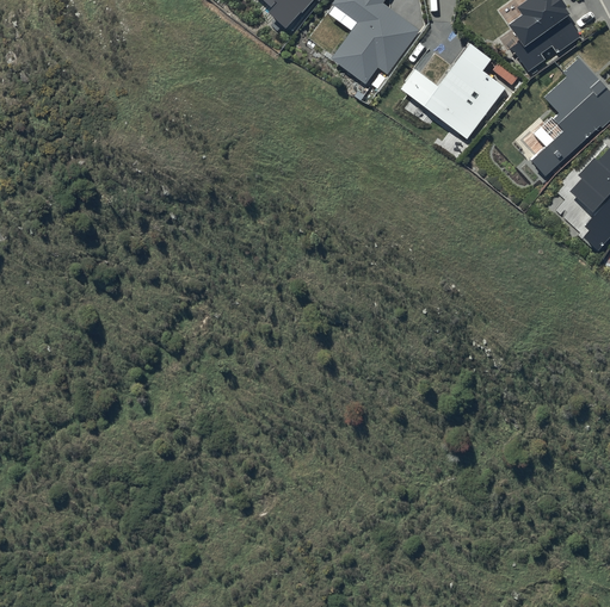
[(269,11),(285,25),(307,0),(267,0),(273,5),(269,11)]
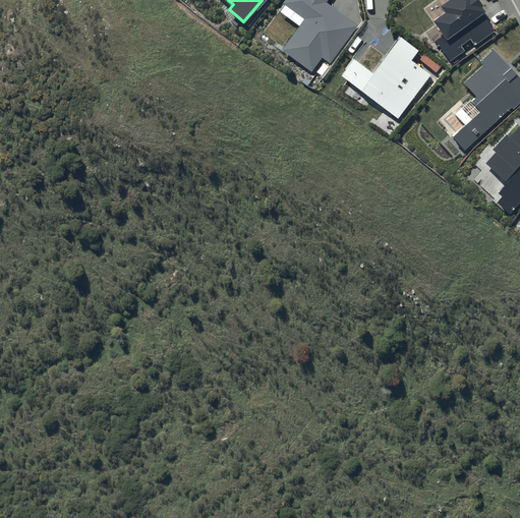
[(284,0),(283,3),(304,18),(294,33),(282,50),(312,70),(323,57),(331,63),(358,23),(326,1),(327,0),(284,0)]
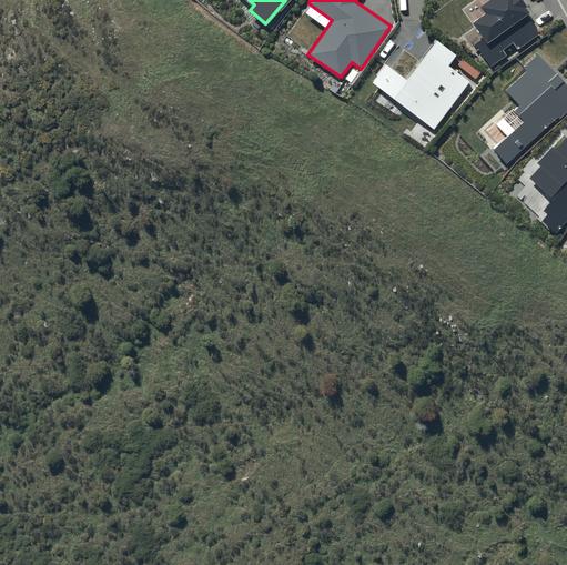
[(528,9),(525,3),(526,3),(523,0),(484,0),(478,4),(484,10),(471,20),(481,33),(474,39),(490,61),(507,49),(503,43),(512,37),(517,46),(540,28),(527,10),(528,9)]
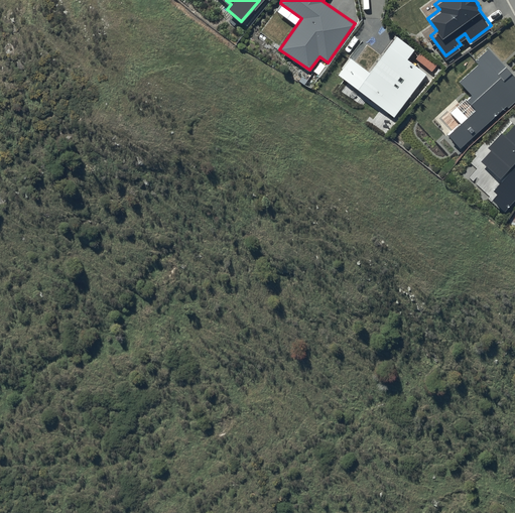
[(370,73),(369,72),(382,52),(363,38),(349,57),(350,58),(337,76),(395,117),(426,74),(408,60),(415,50),(414,49),(396,36),(370,73)]
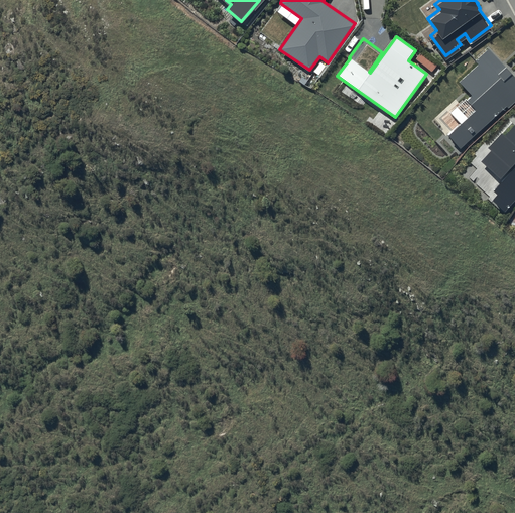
[(514,76),(489,48),(475,60),(478,63),(458,82),(472,96),(467,100),(475,109),(447,135),(460,148),(506,105),(508,107),(514,100),(514,76)]
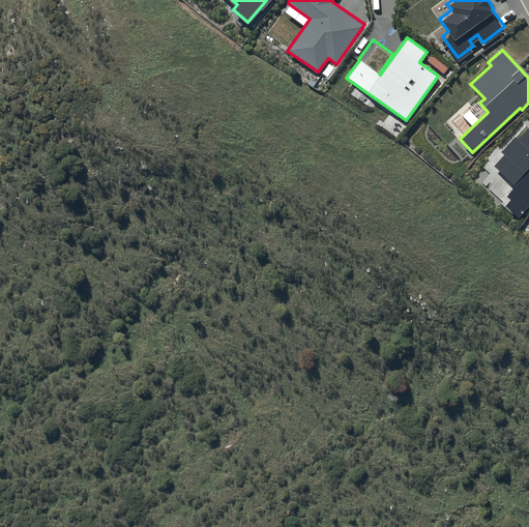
[(528,127),(519,139),(516,135),(500,151),(504,154),(492,167),(511,185),(501,196),(506,200),(501,205),(515,218),(528,203),(528,127)]
